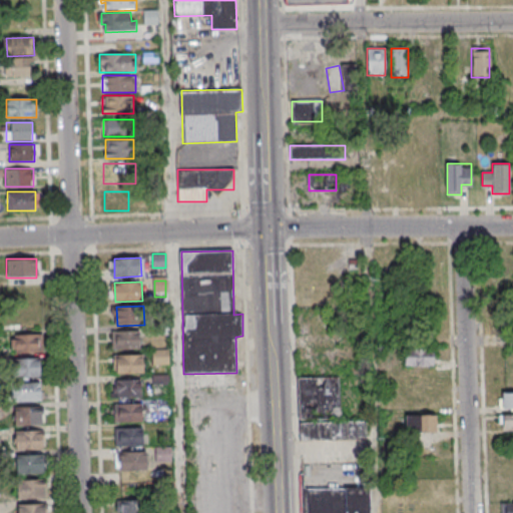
[(114,331),(140,330),(141,349),(114,350),(114,331)]
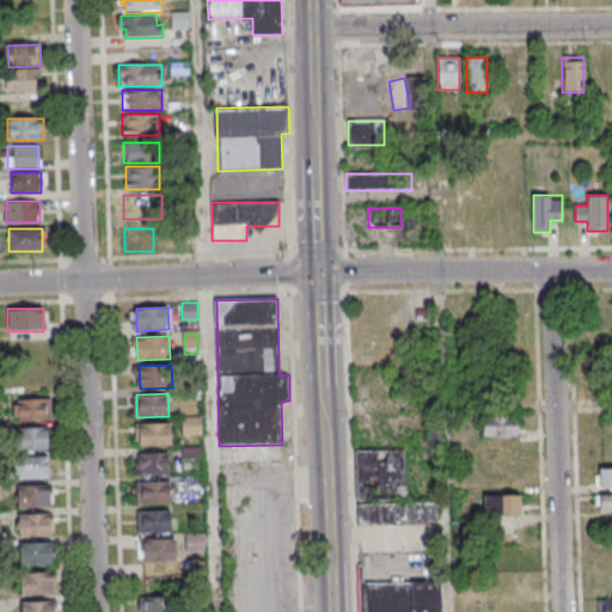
[(20,399),(53,399),(54,422),(22,422),(20,399)]
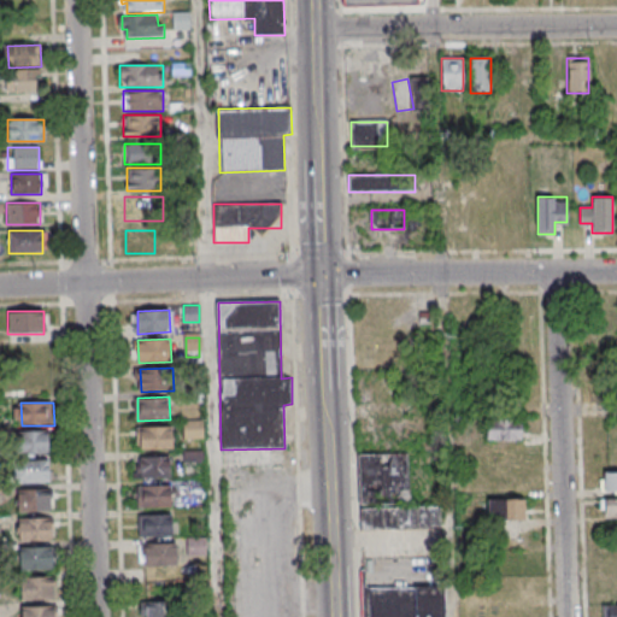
[(486,418),(486,440),(522,440),(522,418),(486,418)]
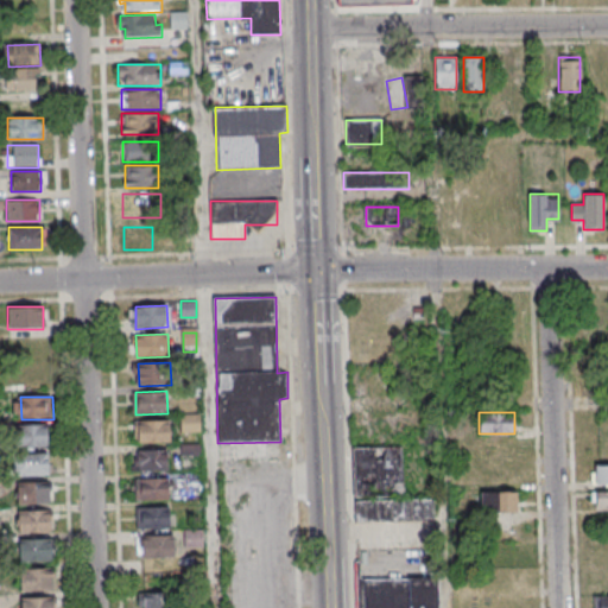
[(139,422),(171,420),(172,443),(140,444),(139,422)]
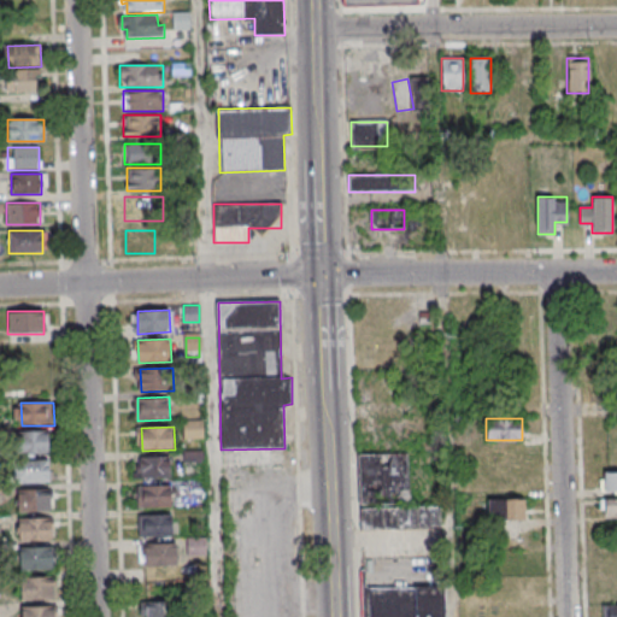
[(18,432),(50,432),(51,454),(18,454),(18,432)]
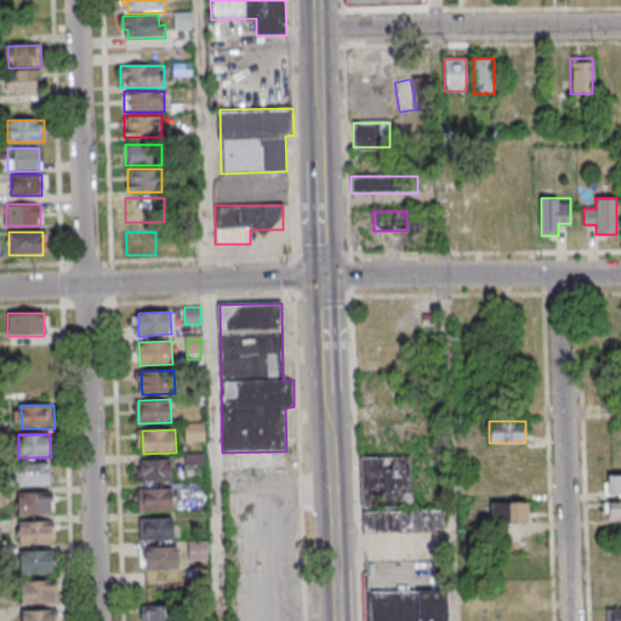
[(140,460),(172,460),(174,483),(141,483),(140,460)]
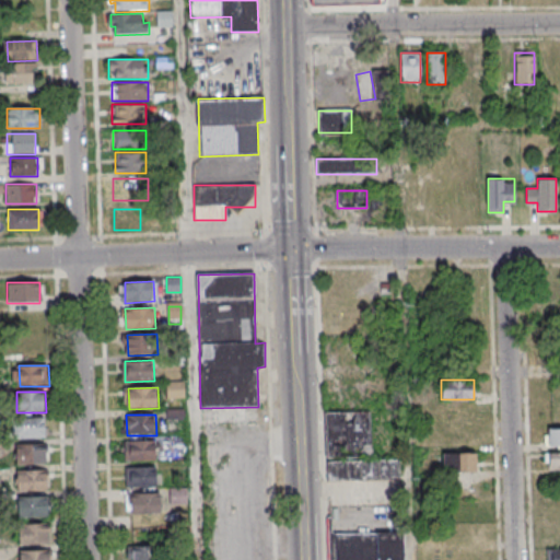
[(328,455),(364,455),(364,416),(328,416),(328,455)]
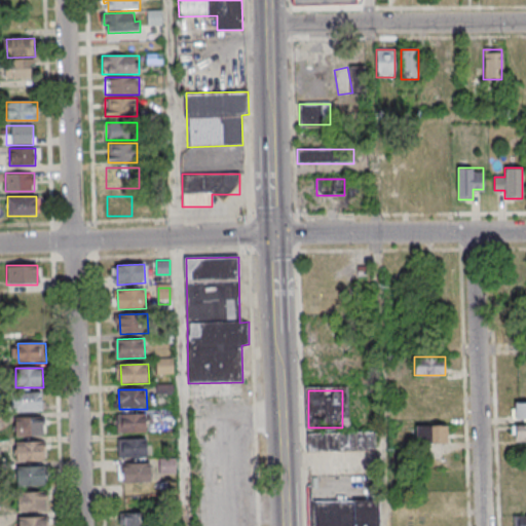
[(15,392),(43,392),(43,412),(15,412),(15,392)]
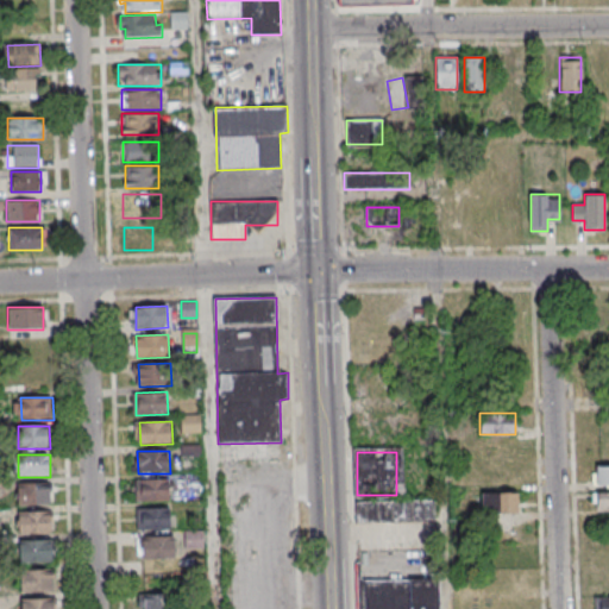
[(608,465),(595,465),(595,487),(608,487),(608,465)]
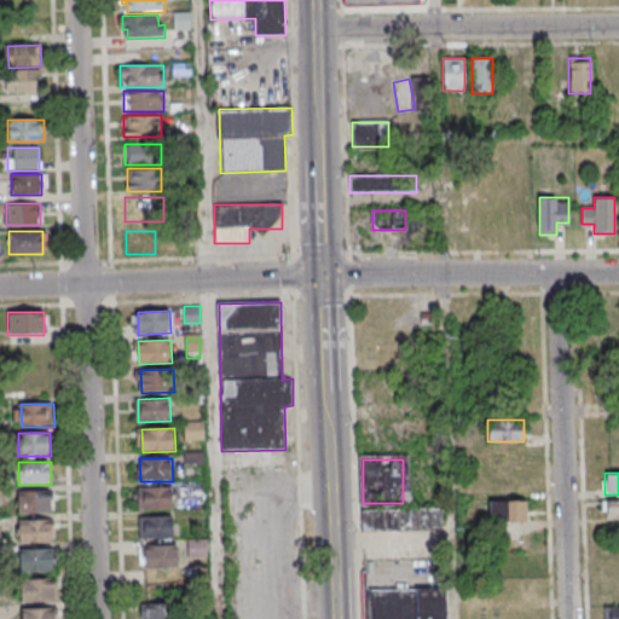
[(142,487),(174,487),(174,510),(142,510),(142,487)]
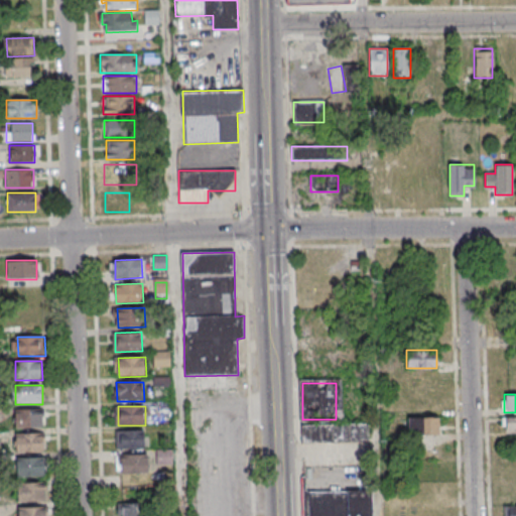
[(16,409),(43,409),(44,428),(17,428),(16,409)]
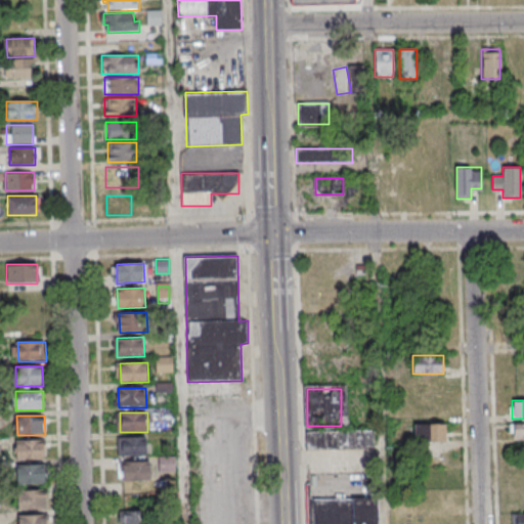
[(445,424),(415,424),(415,441),(445,441),(445,424)]
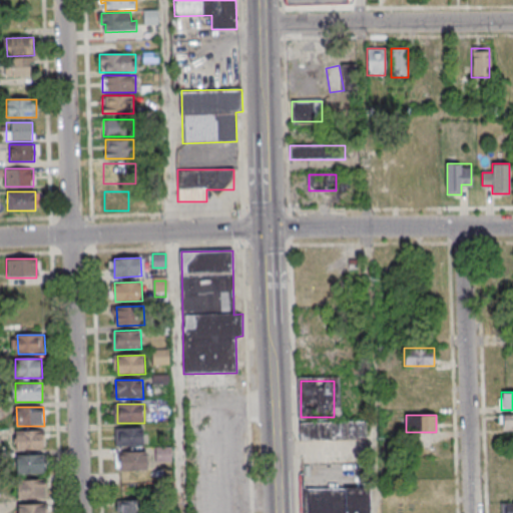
[(512,415),(501,415),(501,432),(512,432),(512,415)]
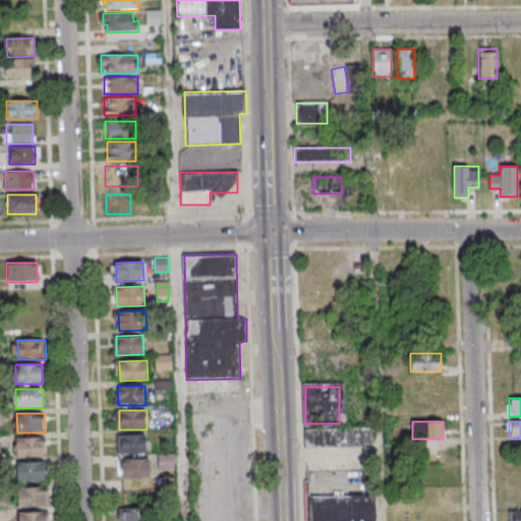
[(368,447),(369,433),(305,432),(304,446),(368,447)]
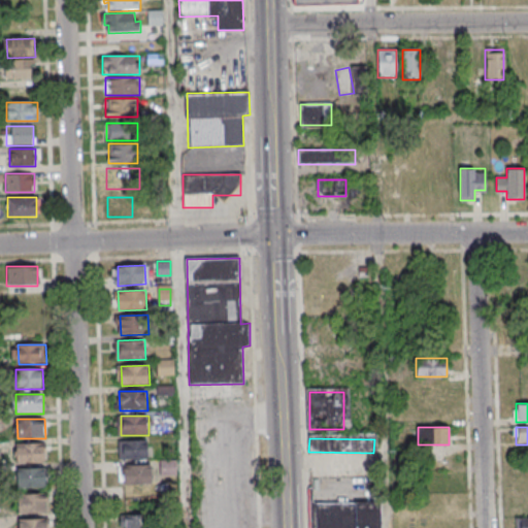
[(120,441),(147,440),(149,460),(121,461),(120,441)]
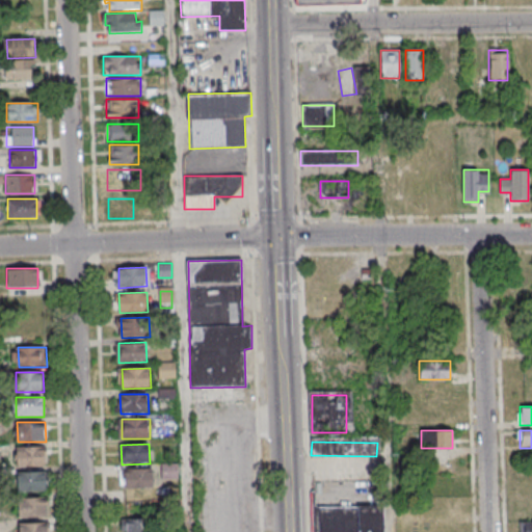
[(18,447),(46,447),(46,467),(18,467),(18,447)]
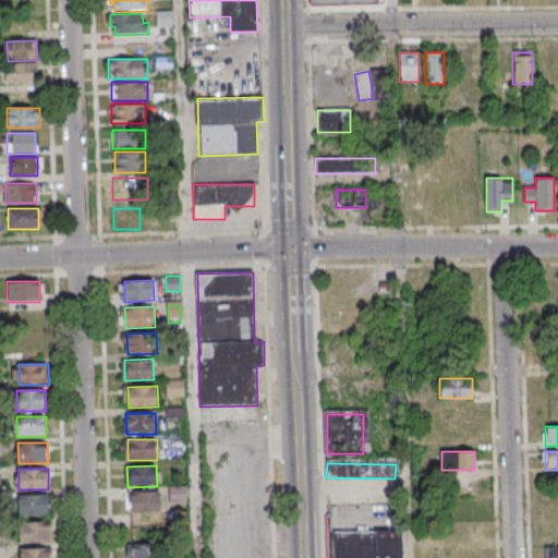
[(132,493),(161,492),(161,512),(132,513),(132,493)]
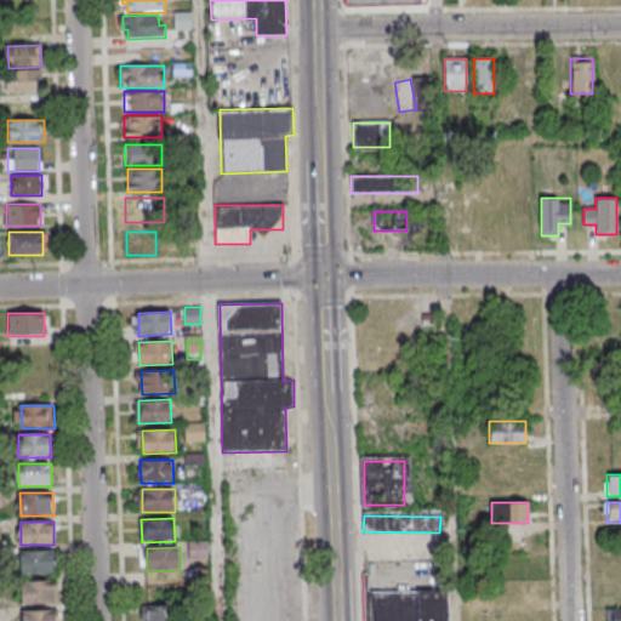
[(22,551),(55,551),(55,574),(22,574),(22,551)]
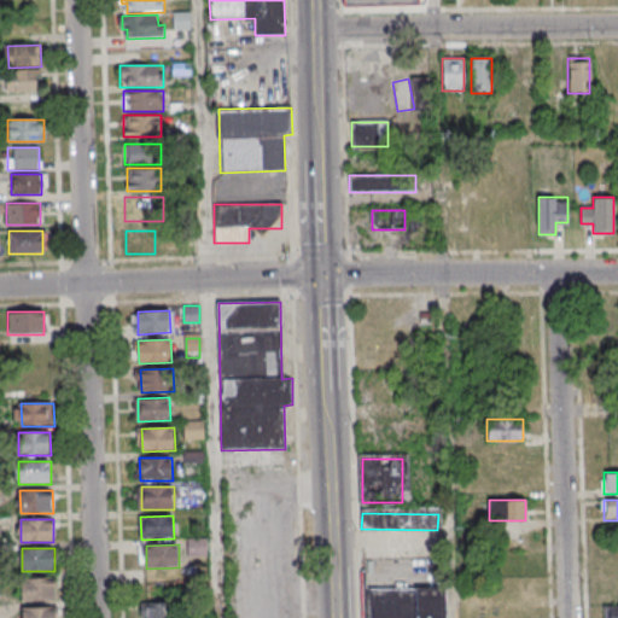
[(23,578),(56,578),(56,601),(23,601),(23,578)]
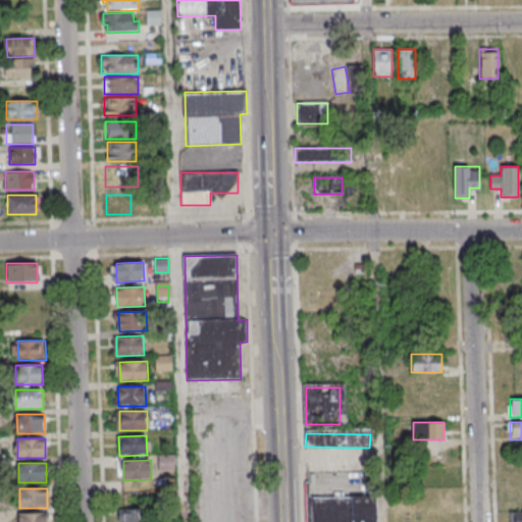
[(376,521),(376,497),(307,498),(307,521),(376,521)]
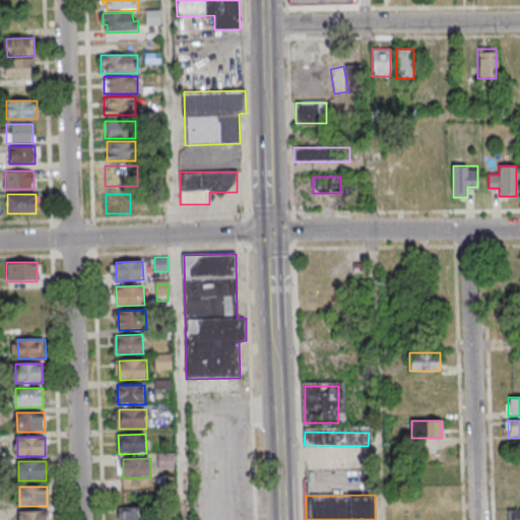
[(119,519),(146,519),(146,508),(120,508),(119,519)]
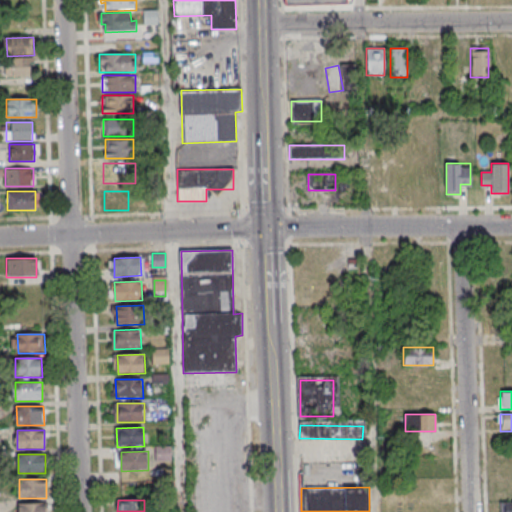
[(511,511),(511,501),(500,501),(499,511),(511,511)]
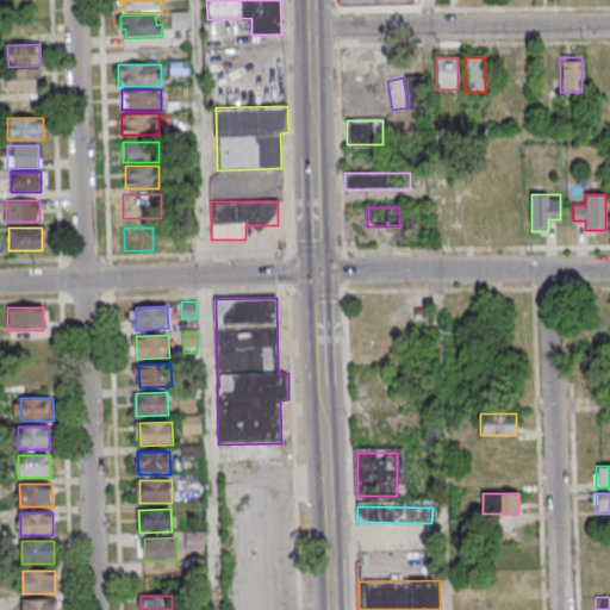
[(24,609),(24,601),(56,599),(56,609),(24,609)]
